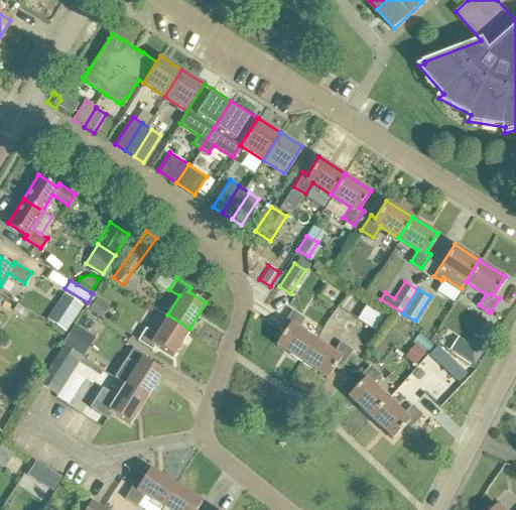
[(65,328),(80,304),(63,293),(48,316),(65,328)]
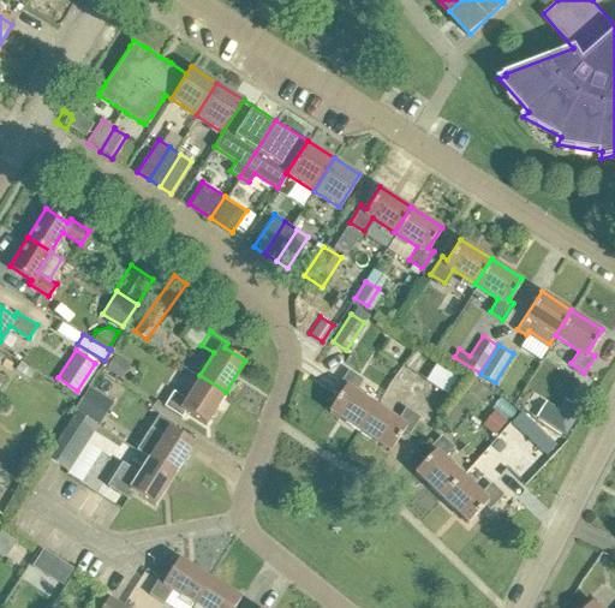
[(114,353),(106,368),(120,377),(130,363),(114,353)]
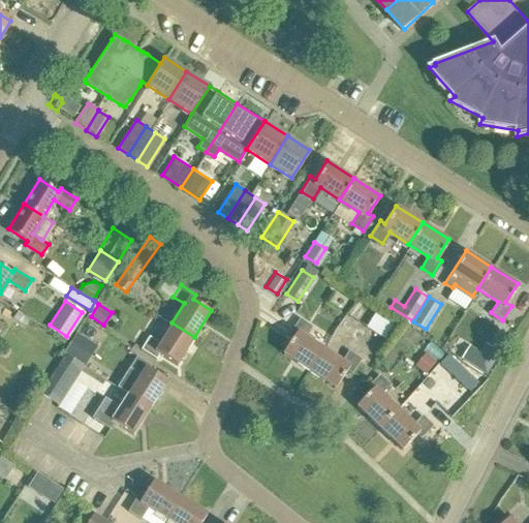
[(374,310),(365,325),(384,337),(393,322),(374,310)]
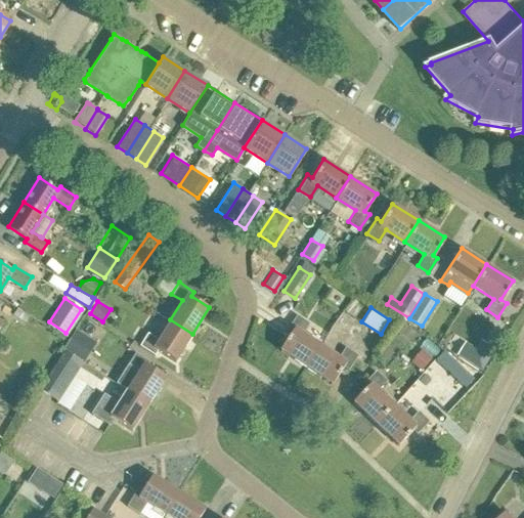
[(306,365),(319,344),(301,331),(308,319),(297,312),(287,328),(292,330),(279,348),(306,365)]
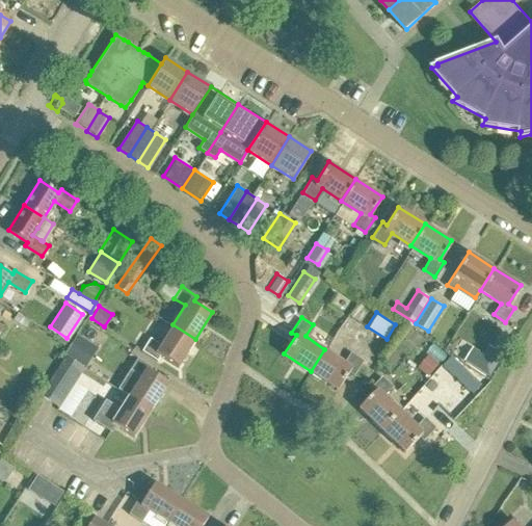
[(178,365),(195,339),(173,324),(160,344),(149,337),(141,348),(157,358),(160,353),(178,365)]
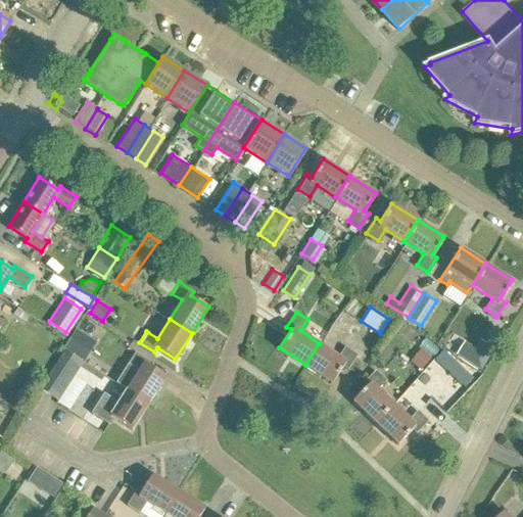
[(75,328),(62,346),(65,348),(81,359),(93,340),(75,328)]
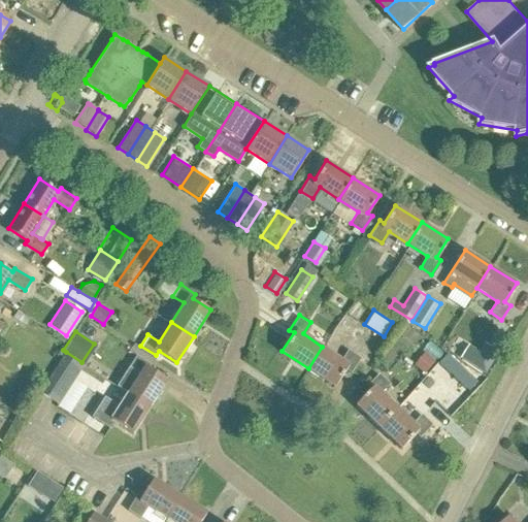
[(480,351),(471,362),(481,369),(483,371),(498,350),(495,347),(486,340),(480,351)]
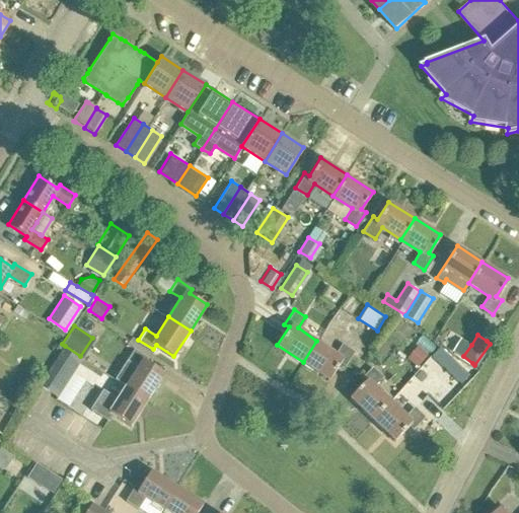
[(316,341),(303,362),(328,378),(340,361),(345,364),(354,349),(342,342),(336,352),(316,341)]
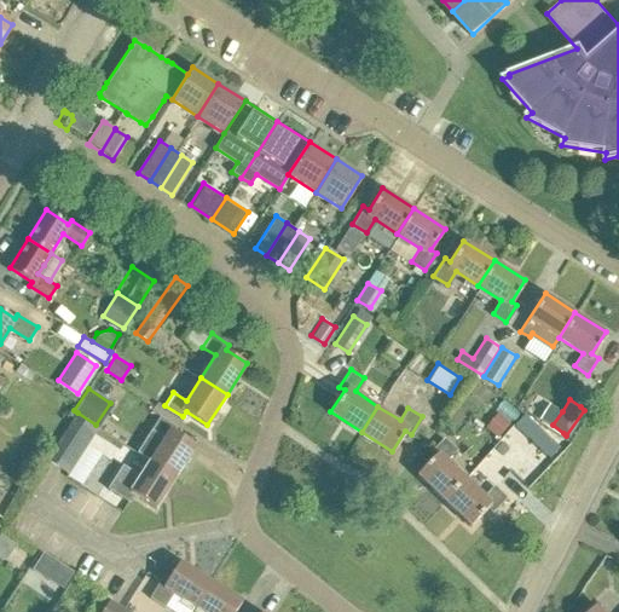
[(497,411),(486,426),(498,436),(509,421),(497,411)]
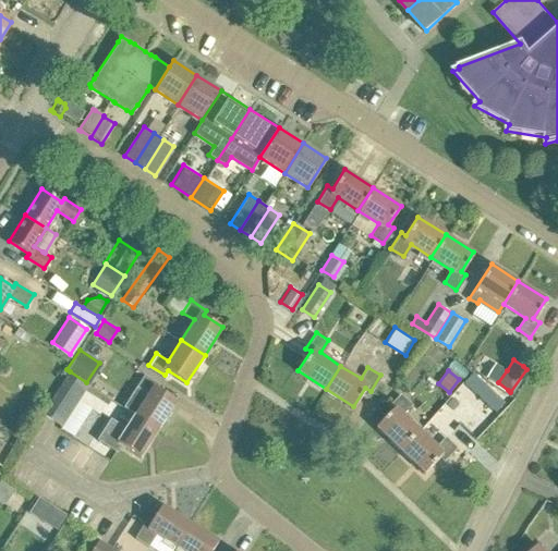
[(70,371),(43,412),(59,423),(86,382),(70,371)]
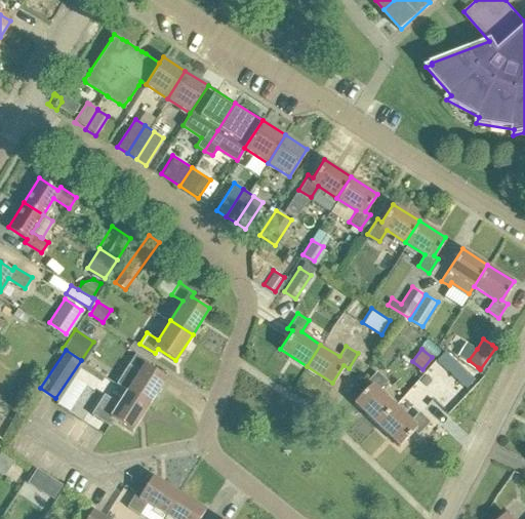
[(127,389),(149,403),(165,377),(148,365),(151,360),(135,350),(127,363),(138,370),(127,389)]
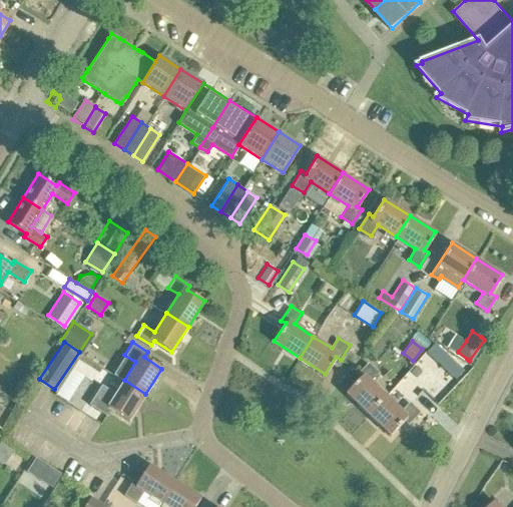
[(463,369),(434,342),(426,350),(455,377),(463,369)]
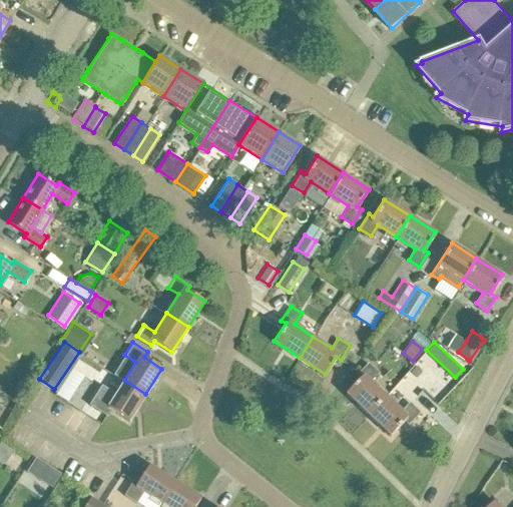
[(369,413),(386,395),(370,379),(379,370),(369,361),(357,373),(361,378),(347,392),(369,413)]
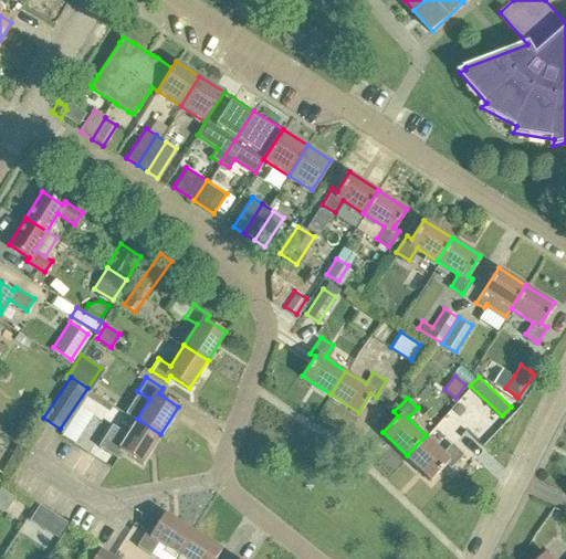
[(25,401),(16,417),(24,422),(34,407),(25,401)]
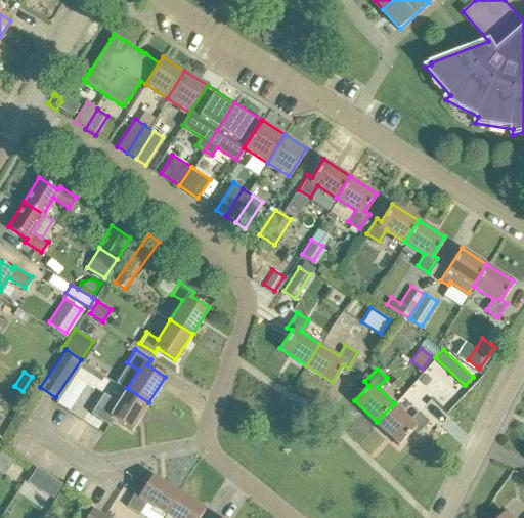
[(370,457),(390,435),(332,385),(312,406),(370,457)]
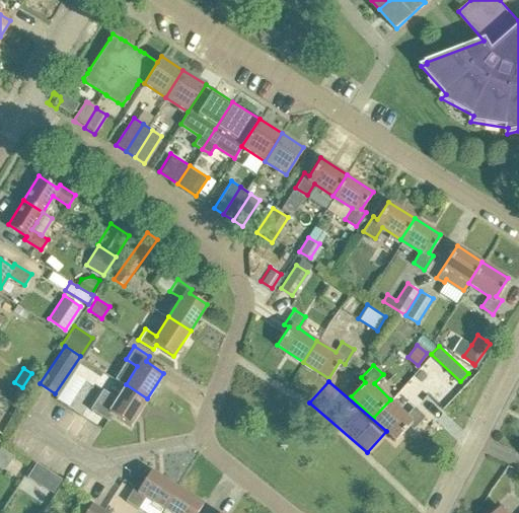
[(130,424),(147,398),(126,384),(117,397),(102,388),(90,408),(108,419),(113,413),(130,424)]
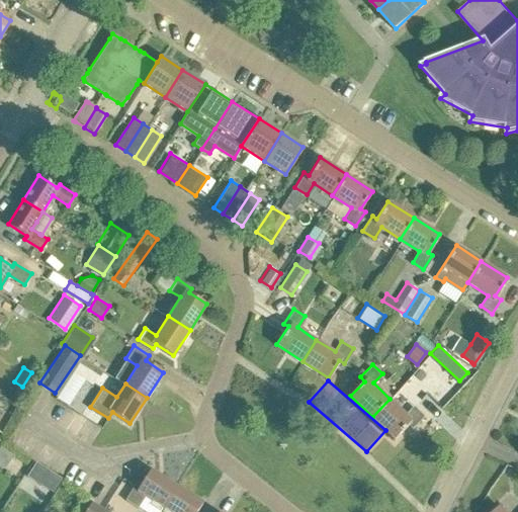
[(390,399),(372,417),(394,437),(408,423),(412,427),(424,415),(415,405),(406,414),(390,399)]
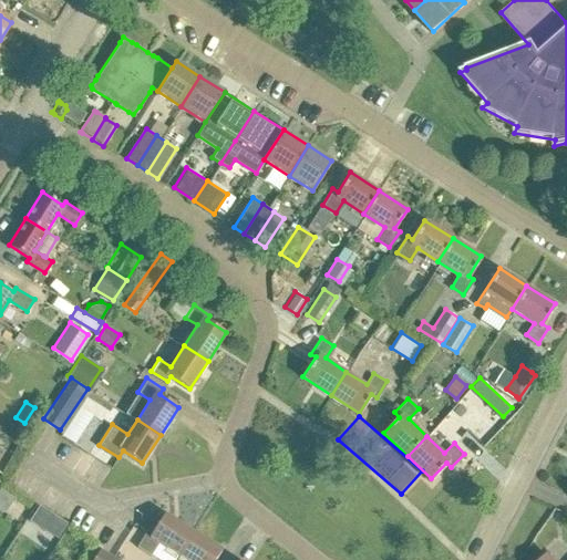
[(35,504),(27,517),(42,527),(51,512),(35,504)]
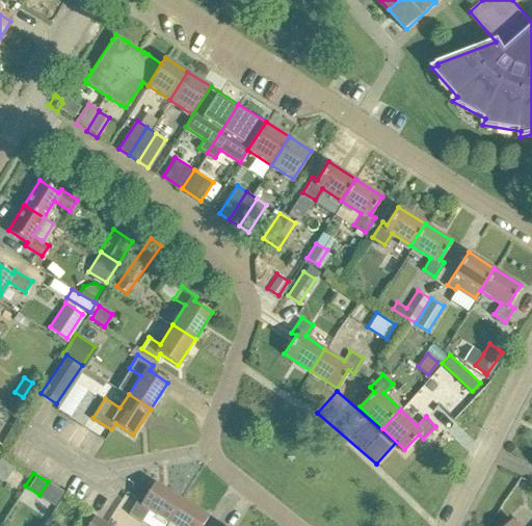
[(167,520),(181,498),(155,481),(143,499),(138,496),(129,511),(140,519),(149,507),(167,520)]
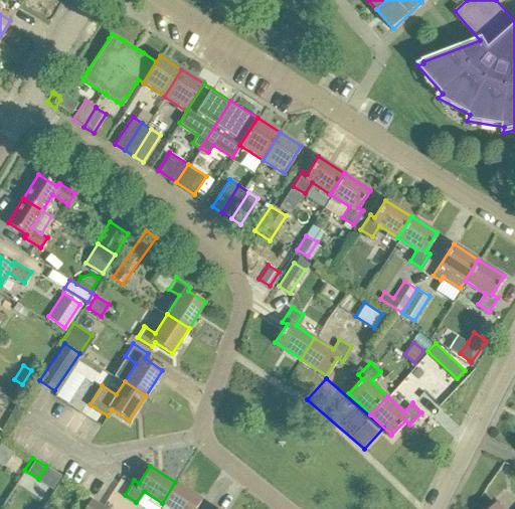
[(175,482),(162,503),(171,508),(194,508),(201,499),(175,482)]
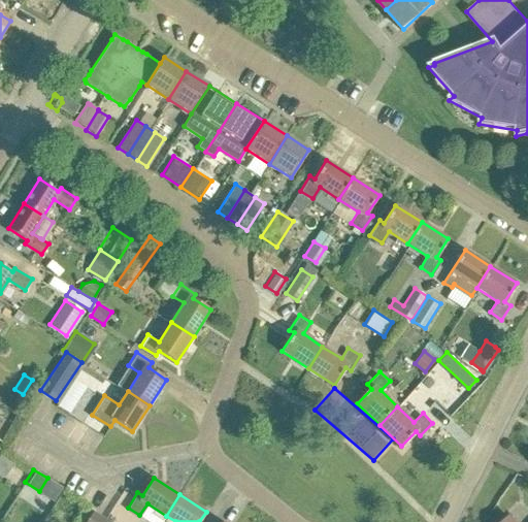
[(112,521),(94,511),(87,521),(112,521)]
